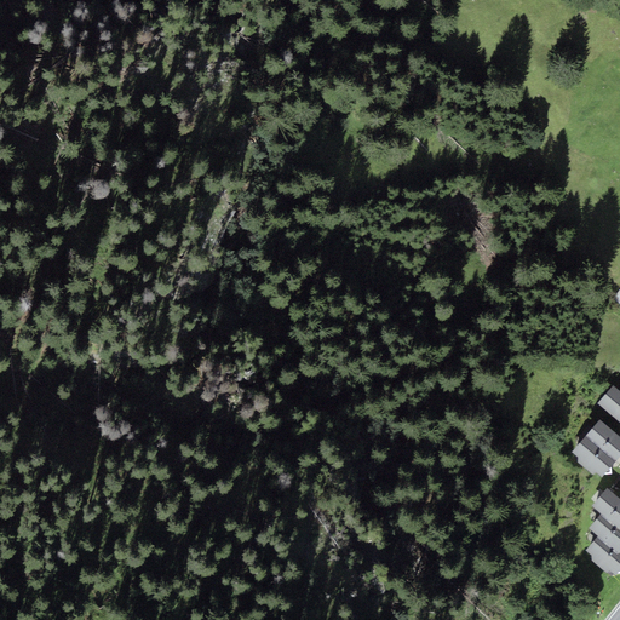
[(619,390),(613,385),(597,403),(619,423),(619,390)]
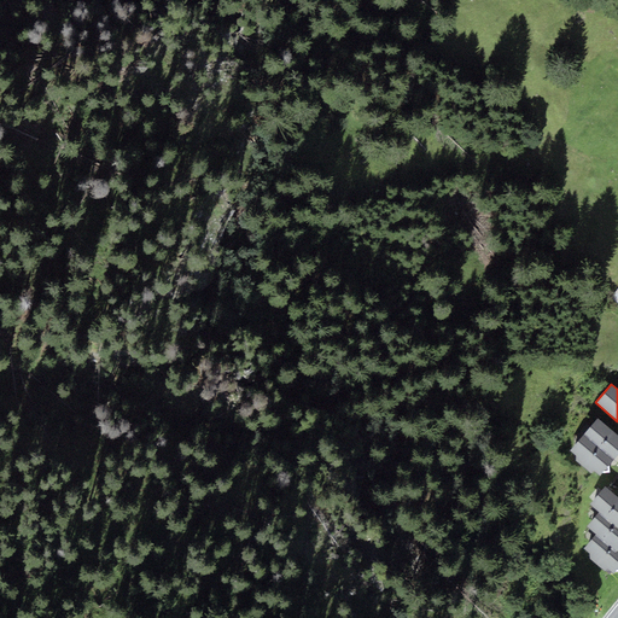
[(617,454),(617,435),(598,418),(583,435),(613,460),(617,454)]
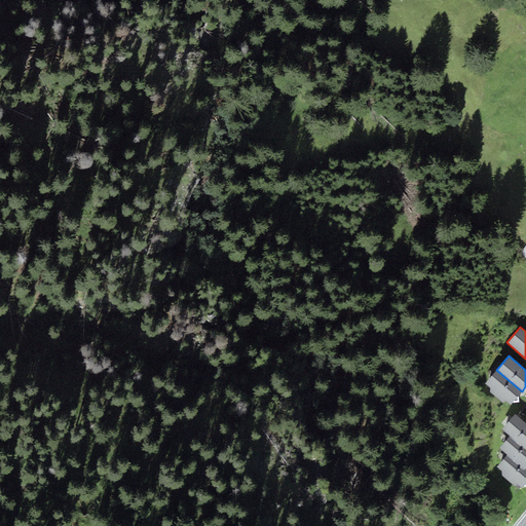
[(511,405),(522,391),(496,370),(485,383),(491,388),(491,393),(503,403),(505,401),(511,405)]
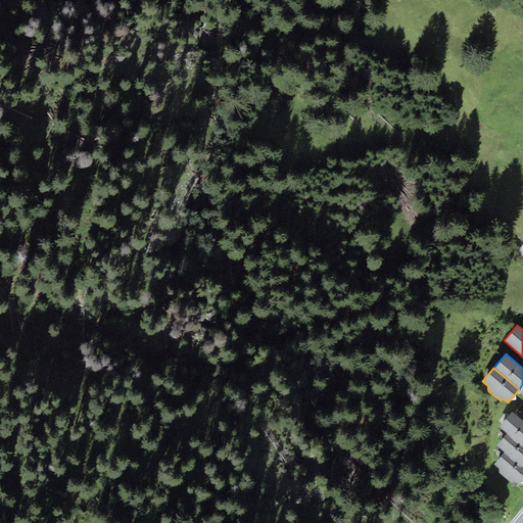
[(507,433),(522,446),(522,419),(512,411),(498,426),(507,433)]
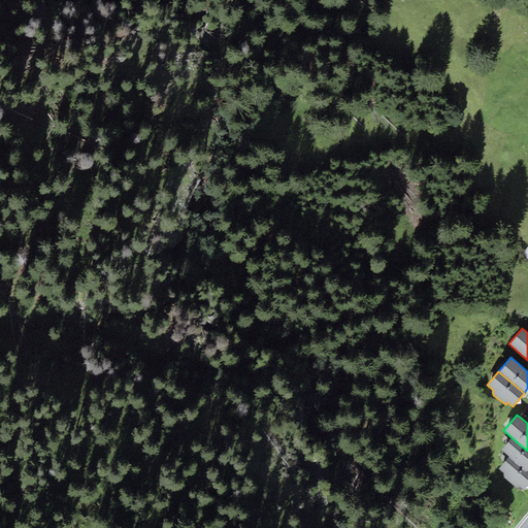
[(527,451),(512,437),(501,450),(509,457),(508,457),(526,472),(527,469),(527,451)]
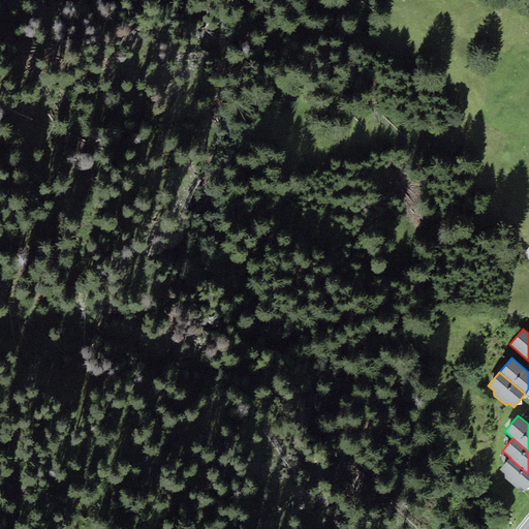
[(509,458),(500,469),(504,473),(504,478),(522,492),(524,490),(525,491),(528,486),(528,470),(527,473),(509,458)]
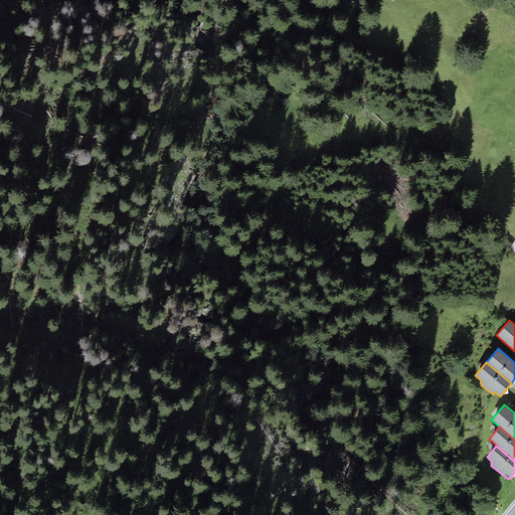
All buildings are outlined.
